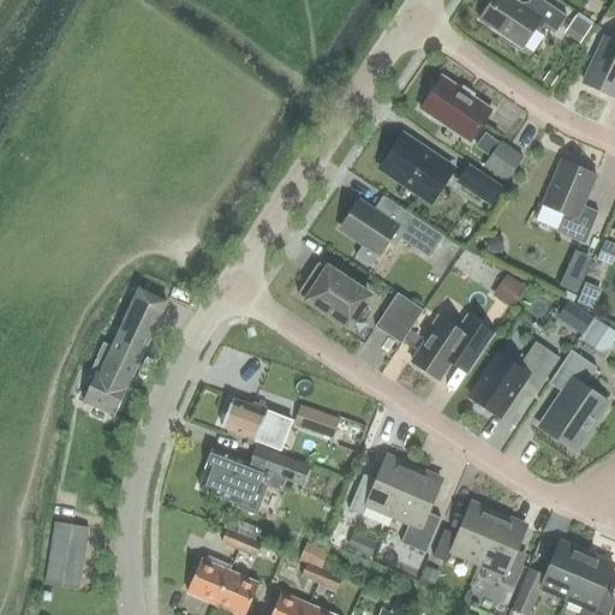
[(509,0),(493,0),(479,21),(502,35),(500,40),(515,49),(518,46),(521,48),(533,30),(539,34),(544,25),(555,34),(566,18),(539,0),(531,0),(526,7),(521,9),(509,0)]
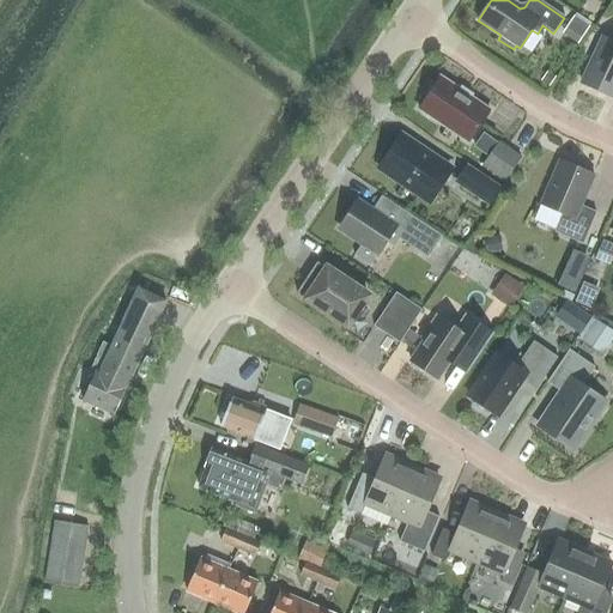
[(577,44),(589,25),(574,16),(562,35),(577,44)]
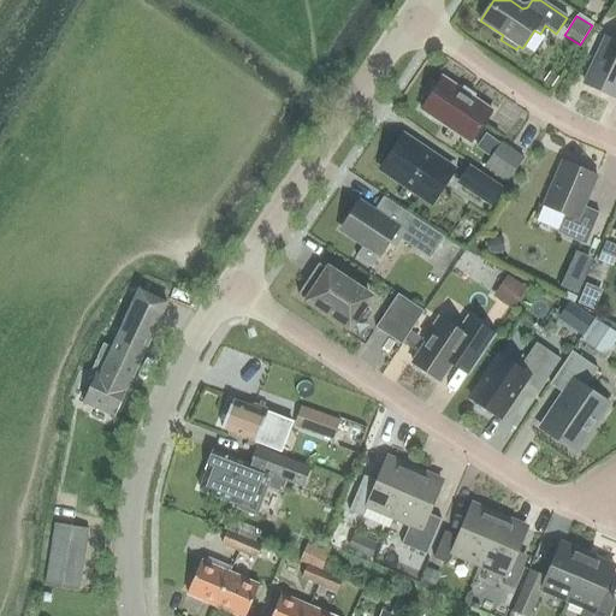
[(615,42),(604,37),(584,84),(615,99),(615,42)]
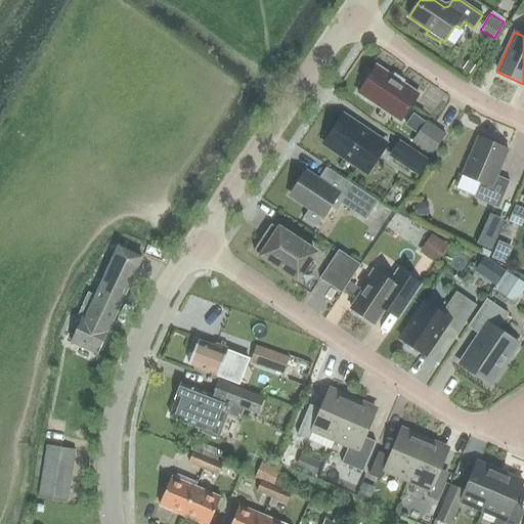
[(357,93),(400,122),(418,95),(376,67),(370,74),(367,72),(359,84),(362,86),(357,93)]
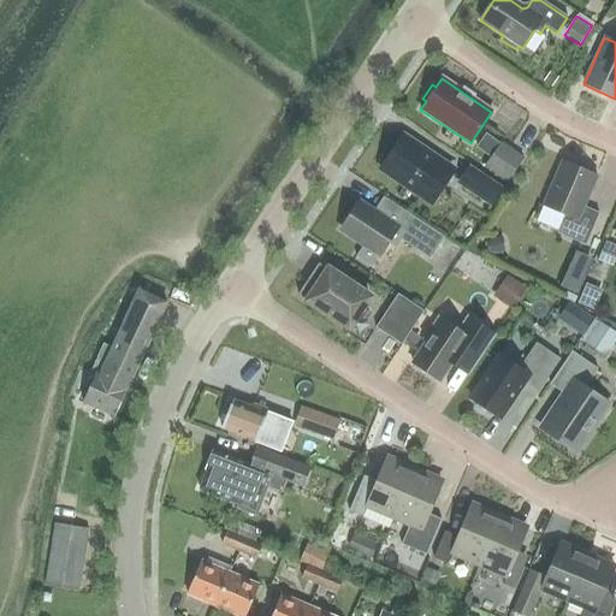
[(402,137),(380,169),(431,203),(452,171),(402,137)]
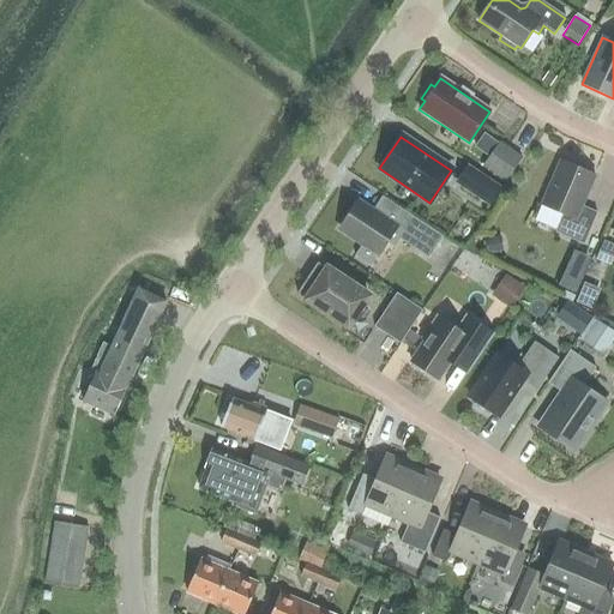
[(504,181),(519,160),(498,145),(482,167),(504,181)]
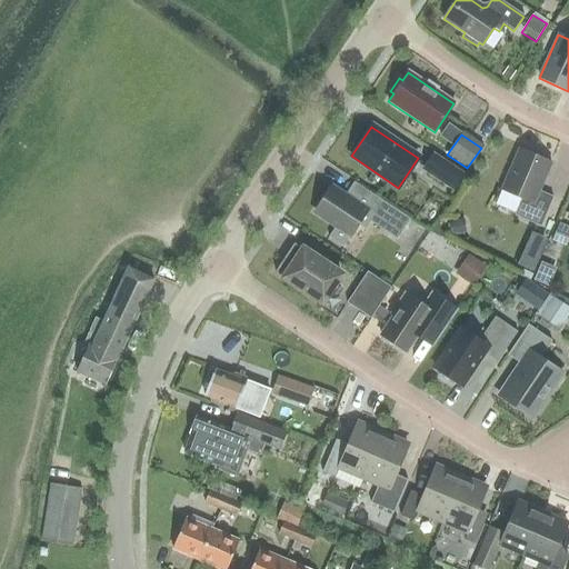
[(553,199),(539,192),(551,163),(518,149),(501,190),(522,199),(515,217),(540,228),(553,199)]
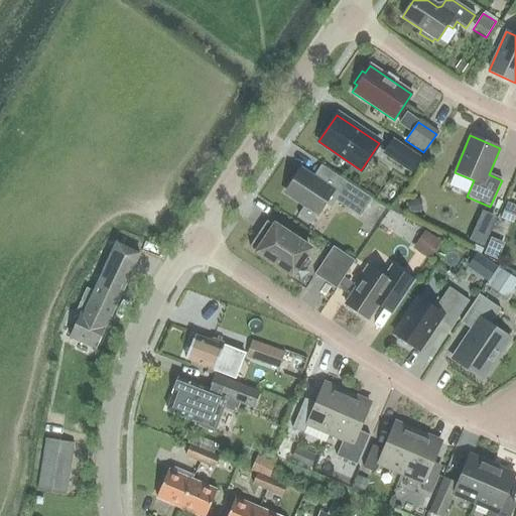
[(385,152),(412,170),(420,158),(393,140),(385,152)]
